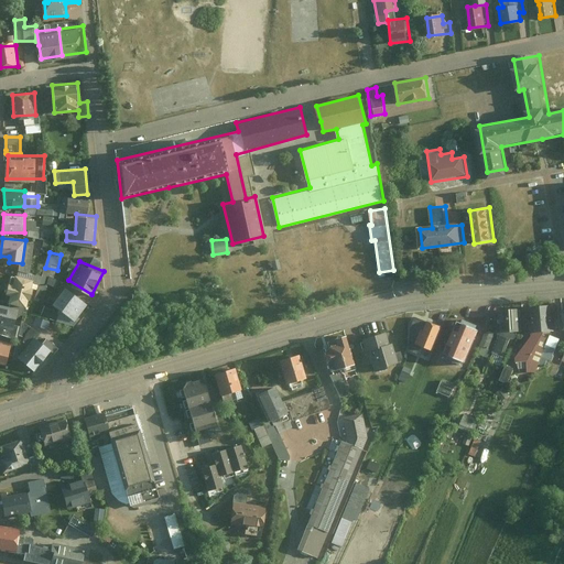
[(34,278),(15,273),(9,302),(28,306),(34,278)]
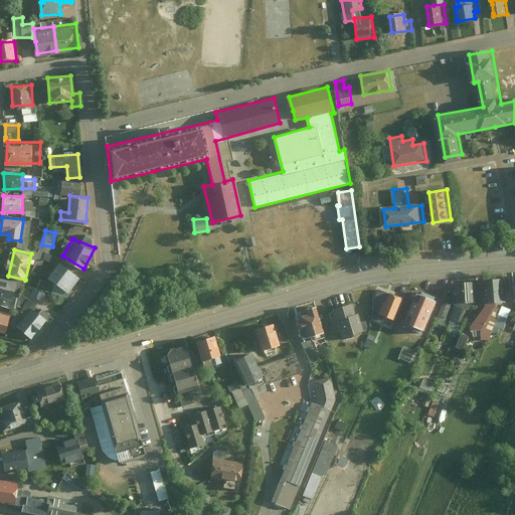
[(40,274),(43,259),(36,258),(33,273),(40,274)]
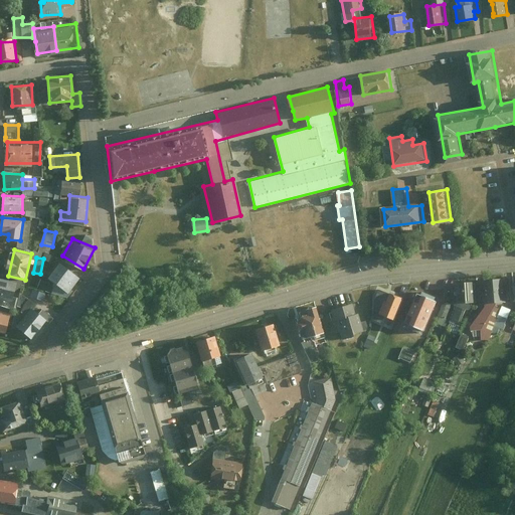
[(67,294),(80,276),(59,262),(47,280),(67,294)]
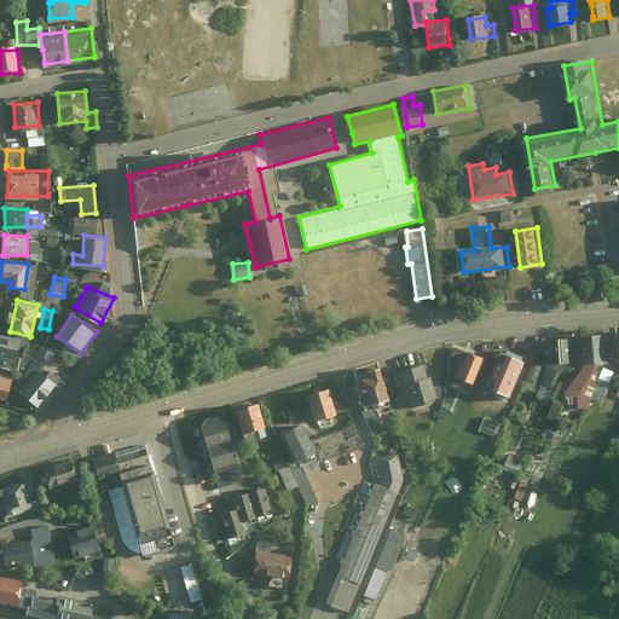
[(0,356),(17,358),(21,339),(0,335),(0,356)]
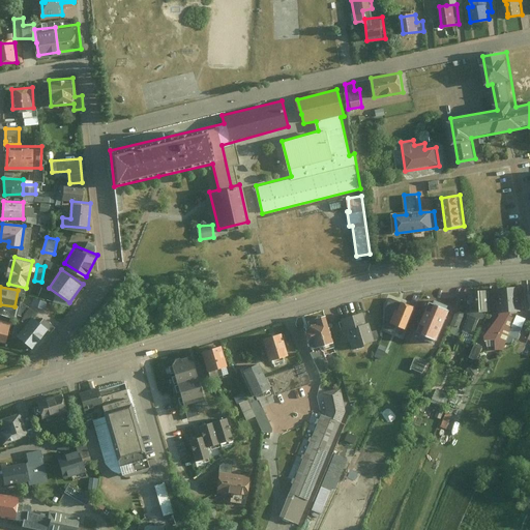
[(498,289),(499,310),(520,310),(519,288),(498,289)]
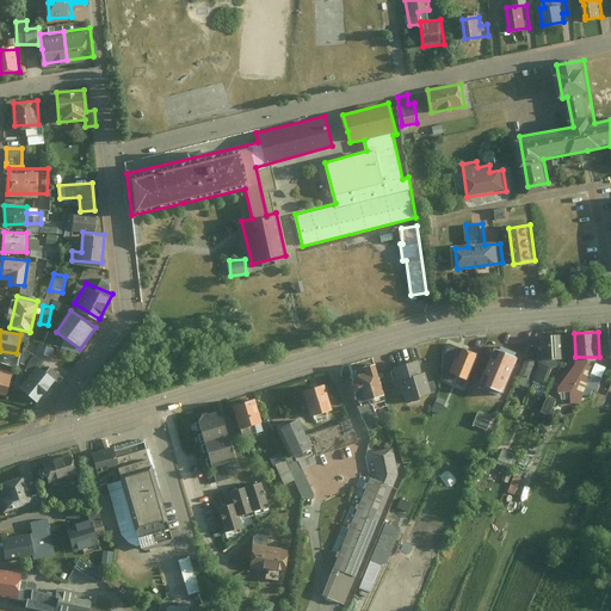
[(563,335),(542,337),(543,359),(565,358),(563,335)]
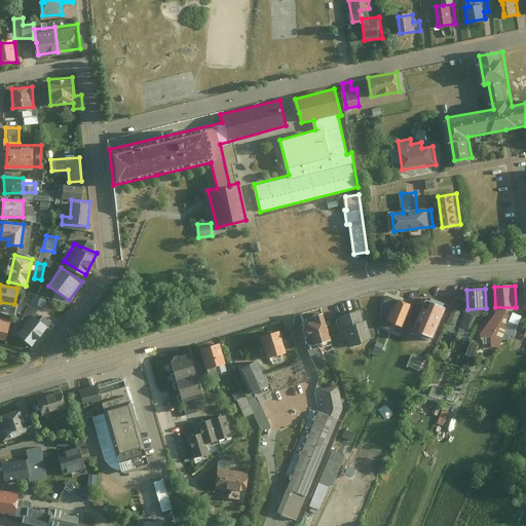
[(414,302),(396,294),(385,318),(404,326),(414,302)]
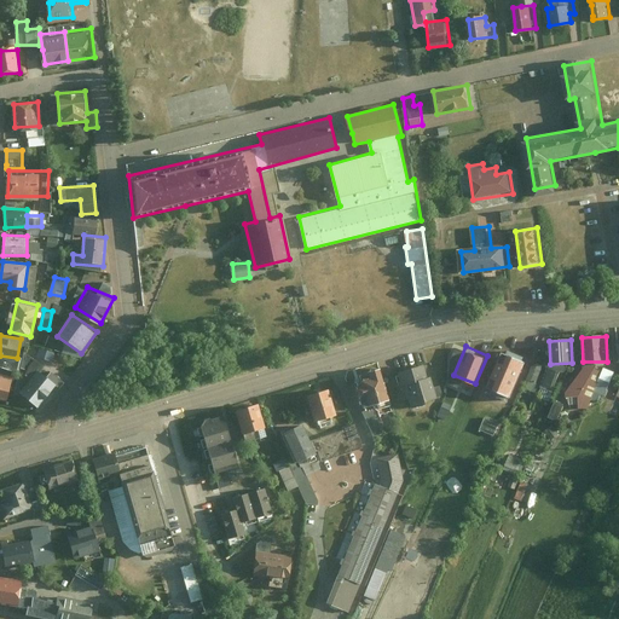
[(40,357),(52,360),(55,351),(42,348),(40,357)]
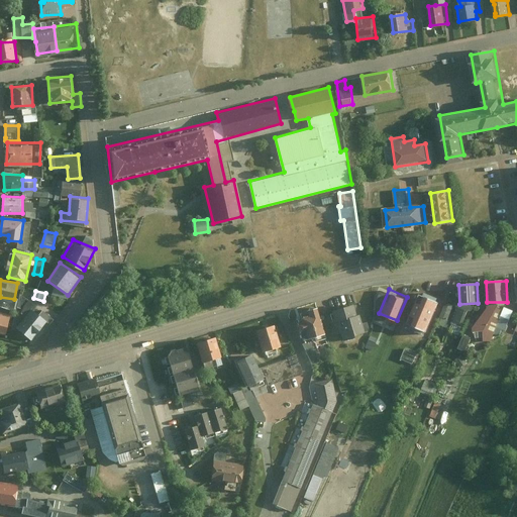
[(441,302),(422,294),(409,324),(428,332),(441,302)]
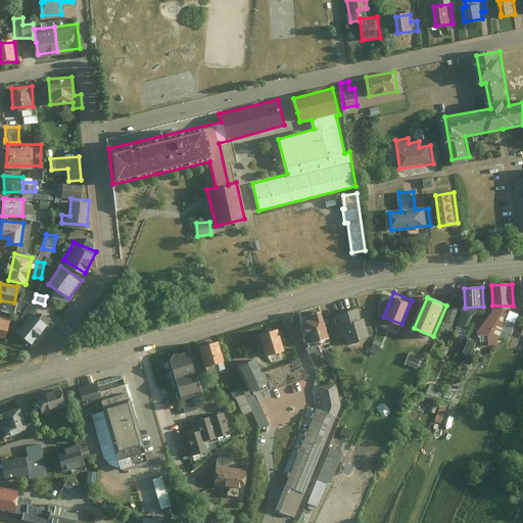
[(362,315),(359,306),(335,314),(343,339),(348,337),(350,344),(362,340),(360,335),(370,331),(365,314),(362,315)]
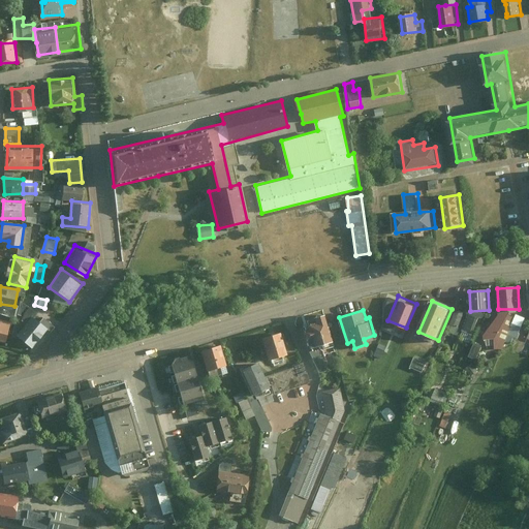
[(336,343),(328,315),(306,322),(314,349),(336,343)]
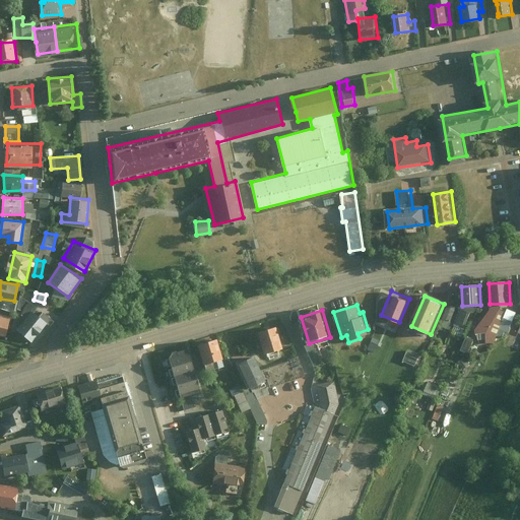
[(18,329),(33,341),(48,323),(34,311),(18,329)]
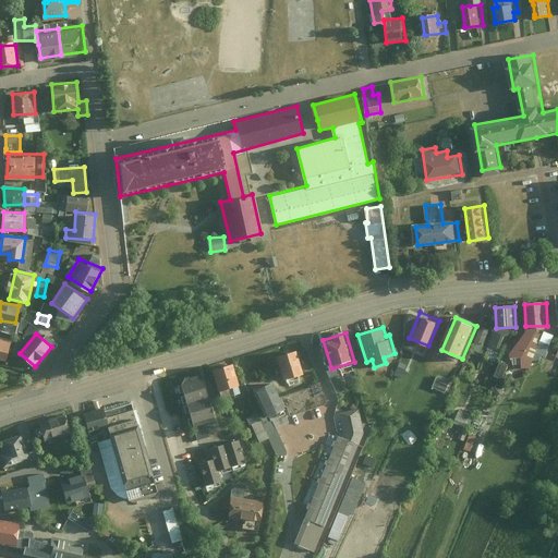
[(0,359),(8,361),(13,338),(0,335),(0,359)]
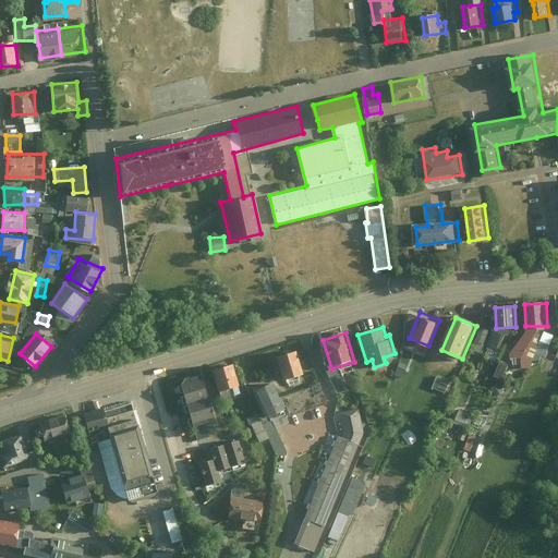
[(305,373),(299,351),(280,356),(287,379),(305,373)]
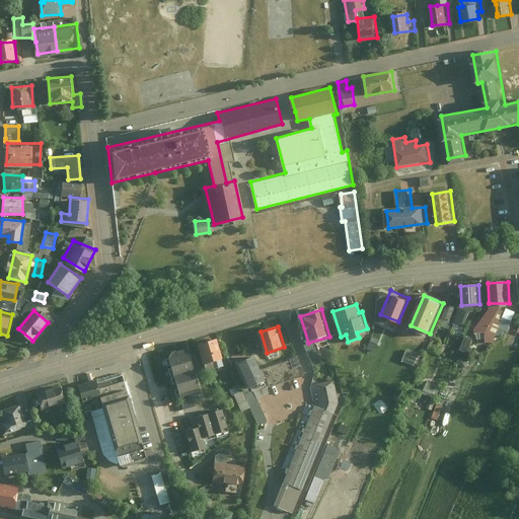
[(466,336),(461,349),(468,352),(474,339),(466,336)]
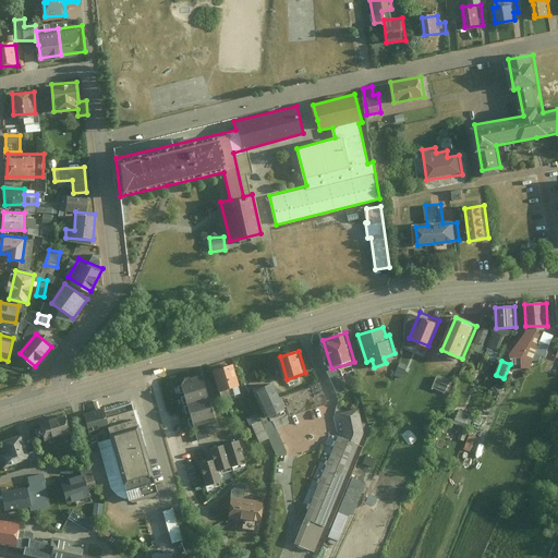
[(241,385),(235,364),(215,371),(220,391),(241,385)]
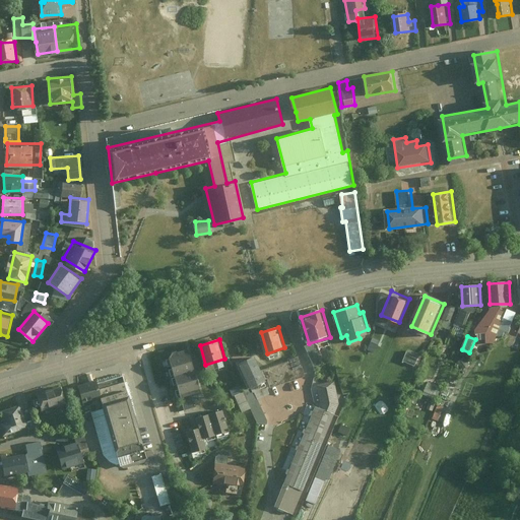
[(168,353),(174,374),(196,367),(190,347),(168,353)]
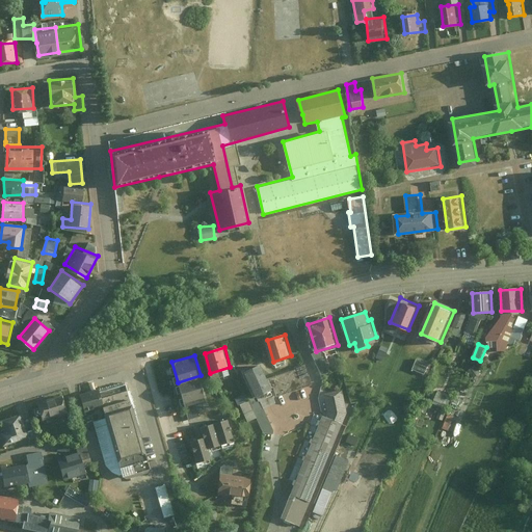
[(414,369),(426,373),(430,363),(418,358),(414,369)]
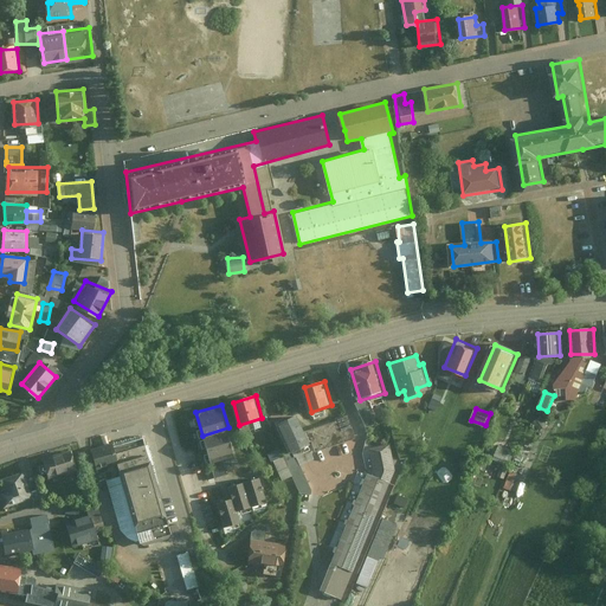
[(300,412),(276,421),(289,455),(313,445),(307,427),(300,412)]
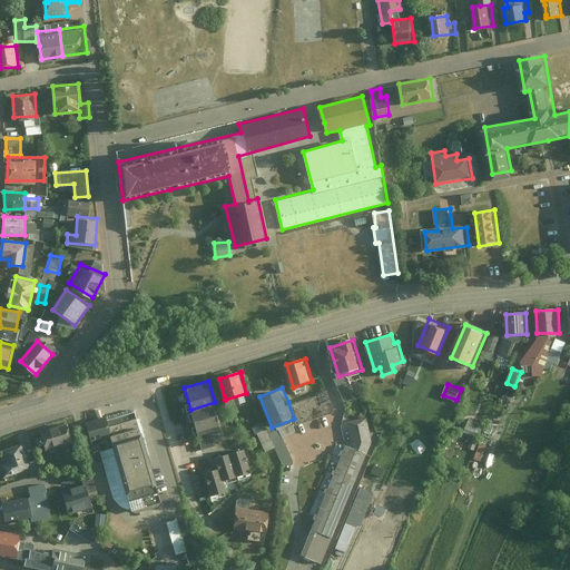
[(335,411),(328,390),(288,402),(294,419),(296,423),(335,411)]
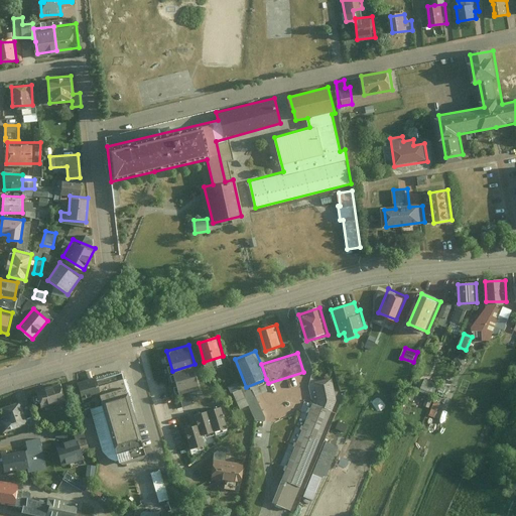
[(172,371),(178,391),(201,384),(195,364),(172,371)]
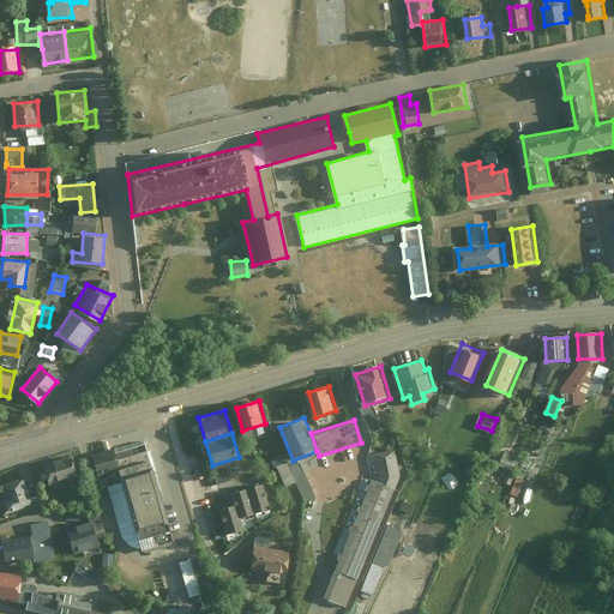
[(151,547),(180,539),(148,437),(114,446),(121,470),(125,482),(112,487),(128,540),(136,546),(144,547),(151,547)]
